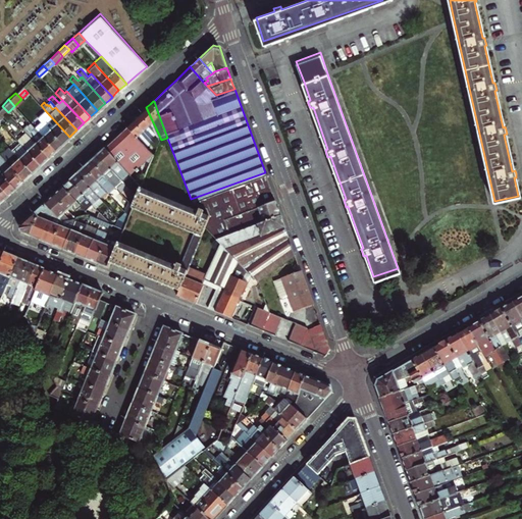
[(146,107),(141,112),(135,118),(127,124),(141,139),(145,136),(149,140),(151,137),(153,135),(150,131),(155,126),(152,120),(146,107)]
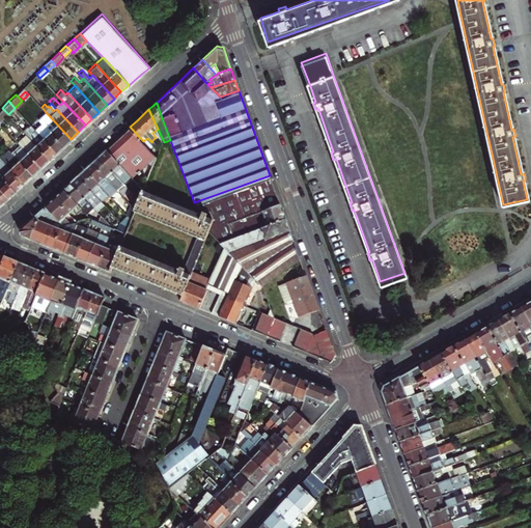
[(43,122),(63,145),(67,141),(71,139),(46,112),(38,118),(43,122)]
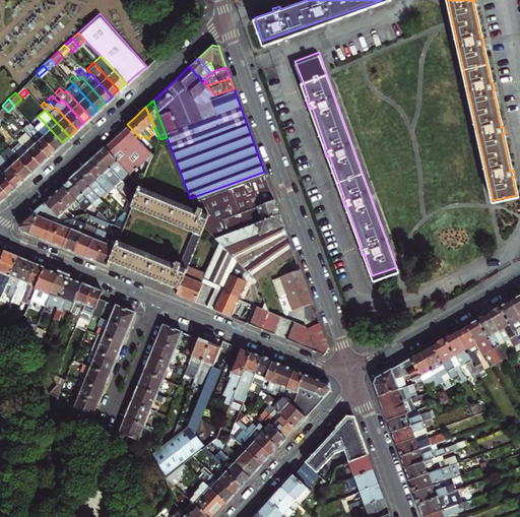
[(35,127),(55,149),(59,145),(62,142),(42,120),(35,127)]
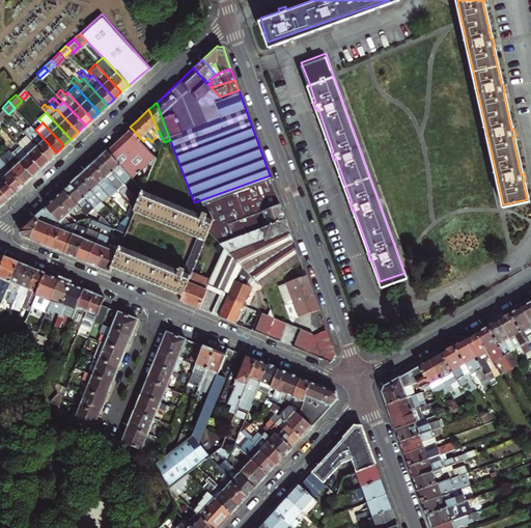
[(52,156),(56,153),(35,130),(30,124),(27,128),(26,127),(23,131),(27,135),(30,139),(49,159),(52,156)]
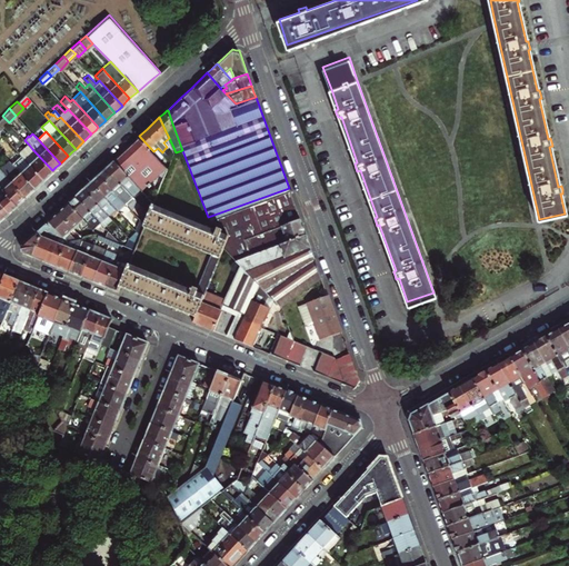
[(135,140),(127,147),(155,177),(167,165),(153,151),(139,136),(135,140)]
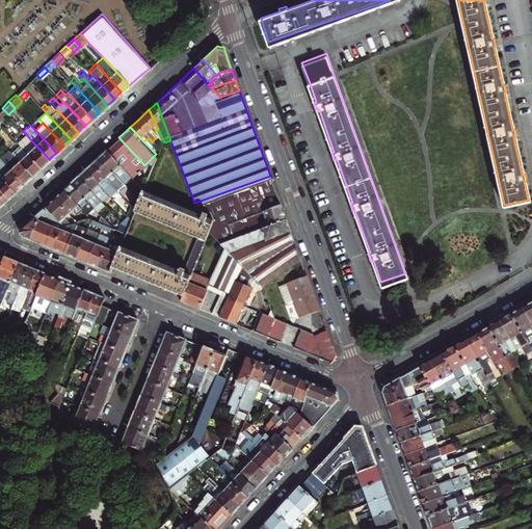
[(20,143),(41,166),(46,162),(49,159),(30,139),(27,135),(19,142),(20,143)]
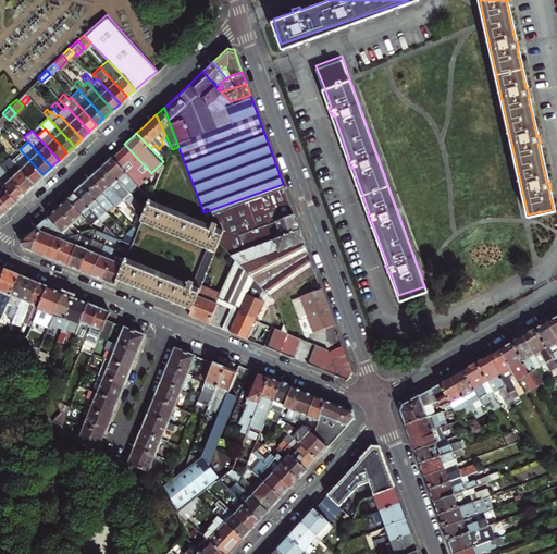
[(139,184),(151,173),(124,144),(118,150),(112,156),(137,183),(139,184)]
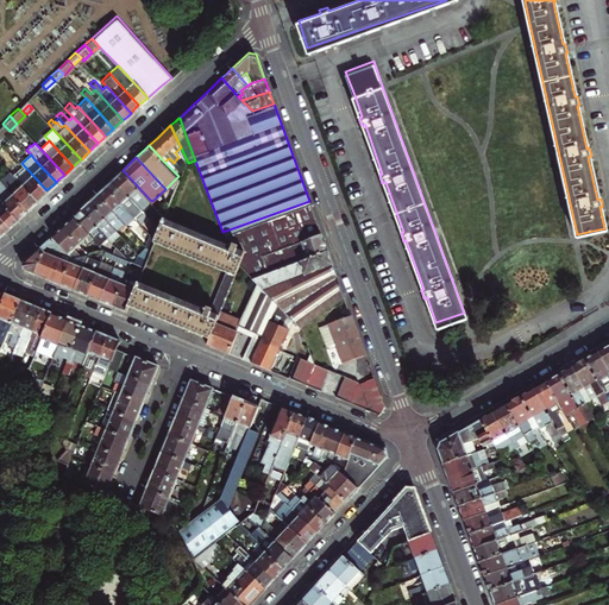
[(13,174),(37,200),(42,195),(46,190),(23,164),(13,174)]
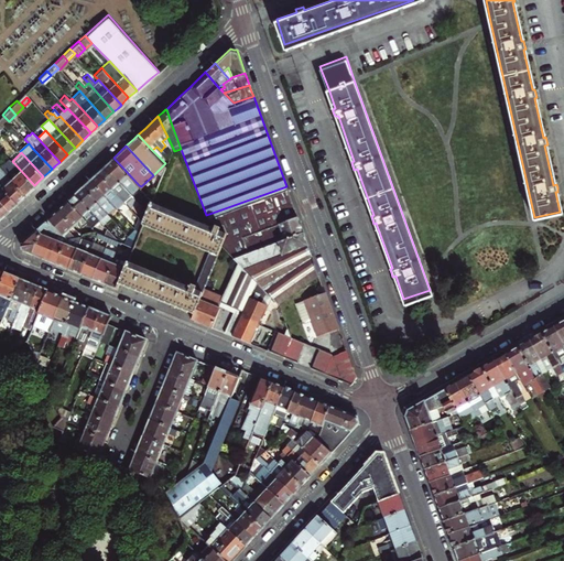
[(139,185),(114,158),(110,161),(106,164),(131,193),(139,185)]
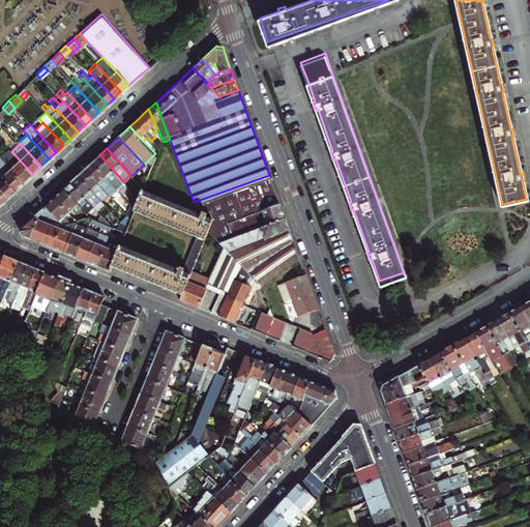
[(1,158),(24,182),(28,178),(32,174),(11,151),(10,150),(1,158)]
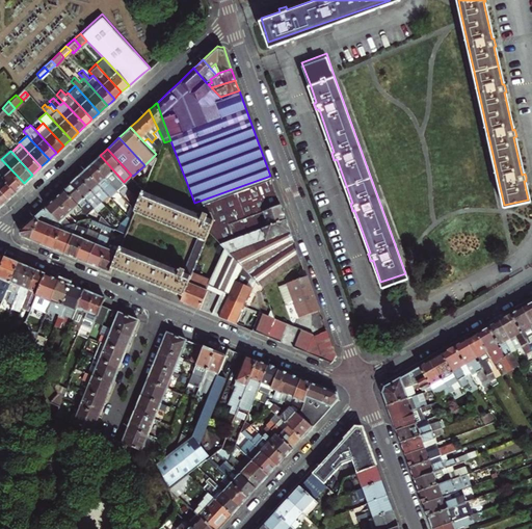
[(116,188),(118,190),(126,184),(124,182),(100,155),(97,158),(92,162),(110,181),(111,183),(116,188)]
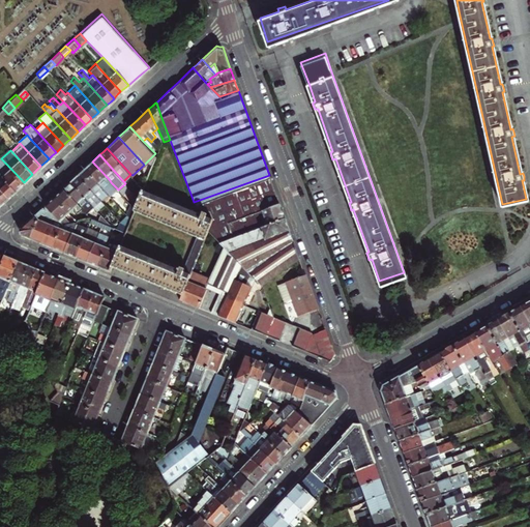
[(20,185),(24,182),(1,158),(0,159),(0,174),(15,191),(20,185)]
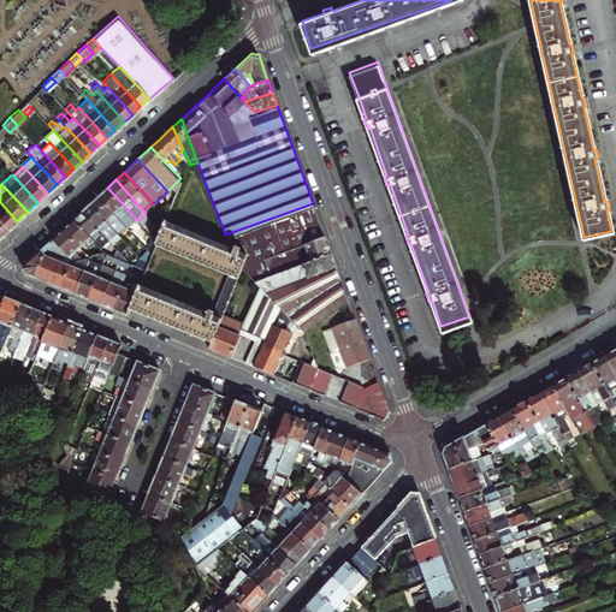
[(125,224),(126,226),(135,218),(129,212),(128,209),(107,188),(104,190),(99,195),(118,218),(120,220),(125,224)]
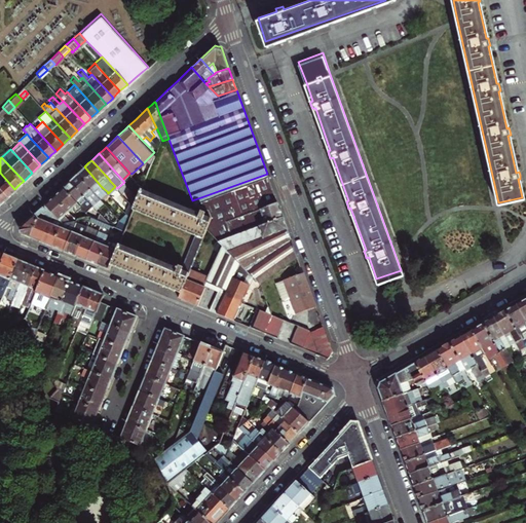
[(100,197),(107,191),(103,188),(101,186),(84,166),(81,170),(78,173),(95,191),(97,193),(100,197)]
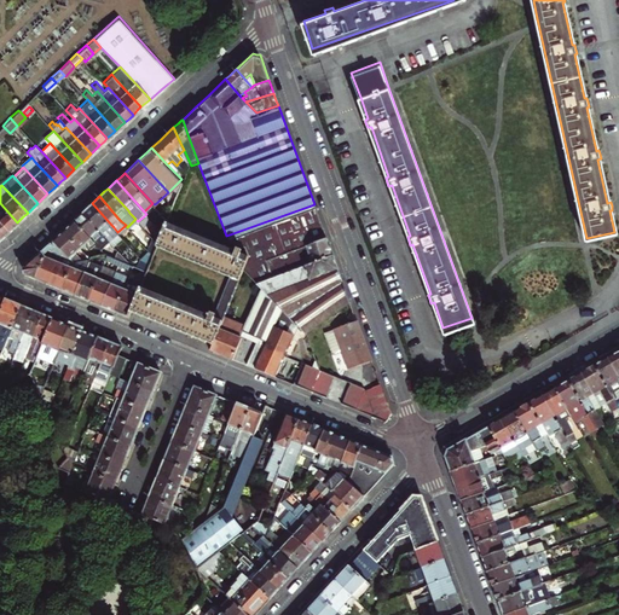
[(0,219),(9,230),(13,225),(17,222),(0,203),(0,219)]
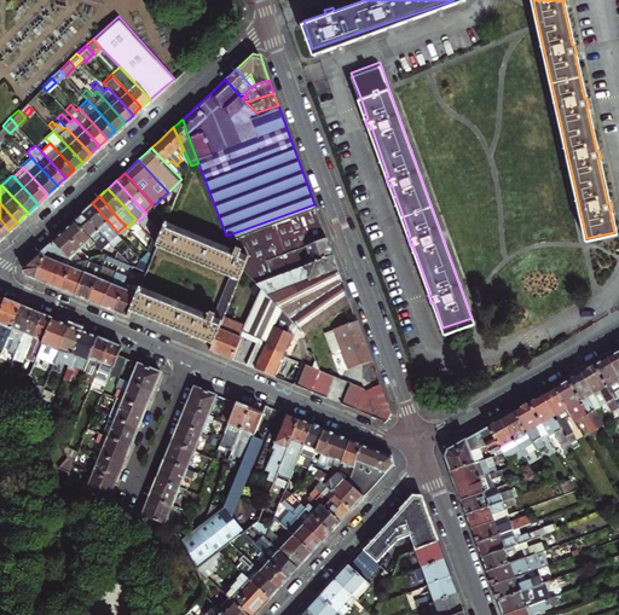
[(105,237),(109,241),(117,232),(114,227),(111,225),(92,203),(88,207),(82,212),(103,233),(105,237)]
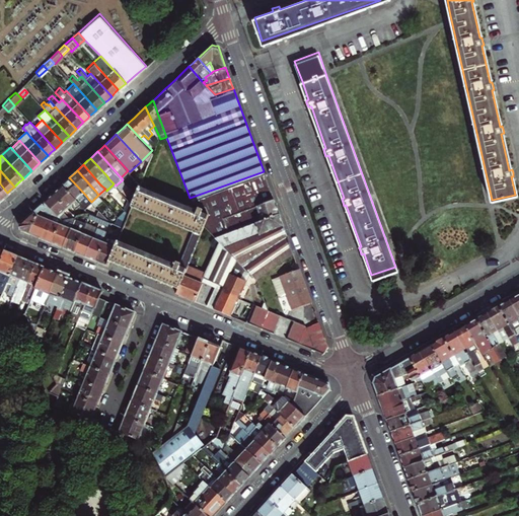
[(190,198),(199,208),(268,182),(264,171),(190,198)]
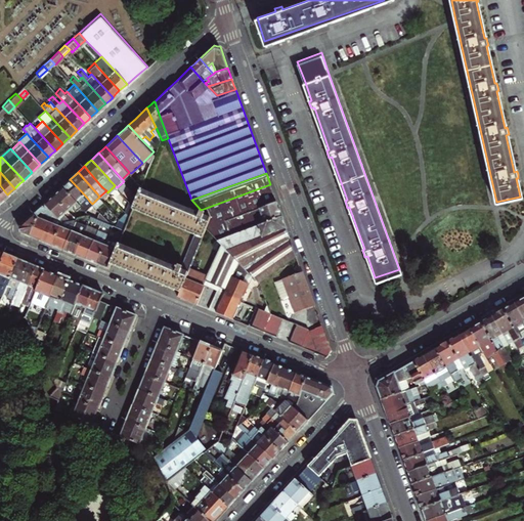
[(85,210),(92,204),(89,201),(87,198),(70,179),(67,182),(63,185),(77,201),(80,205),(85,210)]
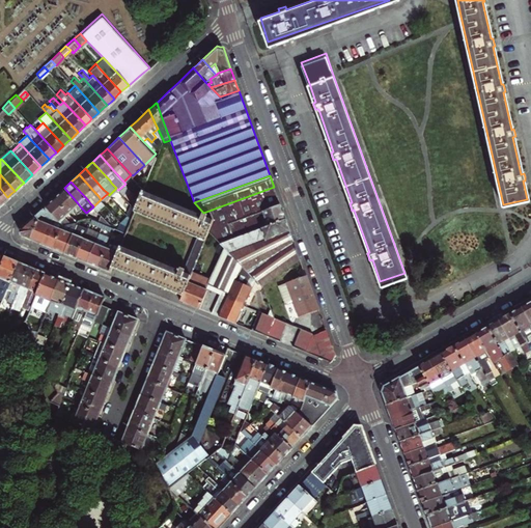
[(211,221),(215,226),(243,216),(279,202),(274,187),(203,213),(208,218),(211,219),(211,221)]
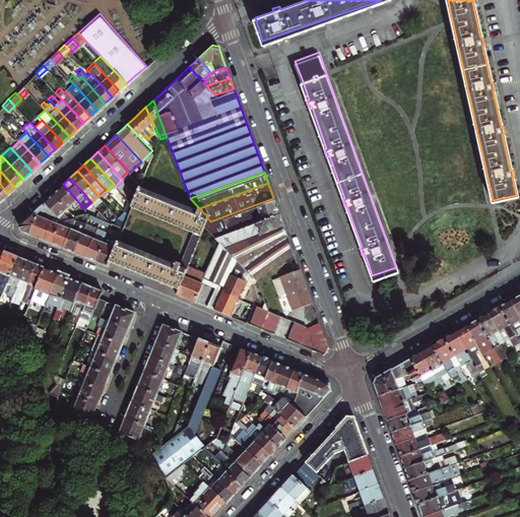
[(59,188),(54,193),(67,207),(76,199),(63,184),(59,188)]
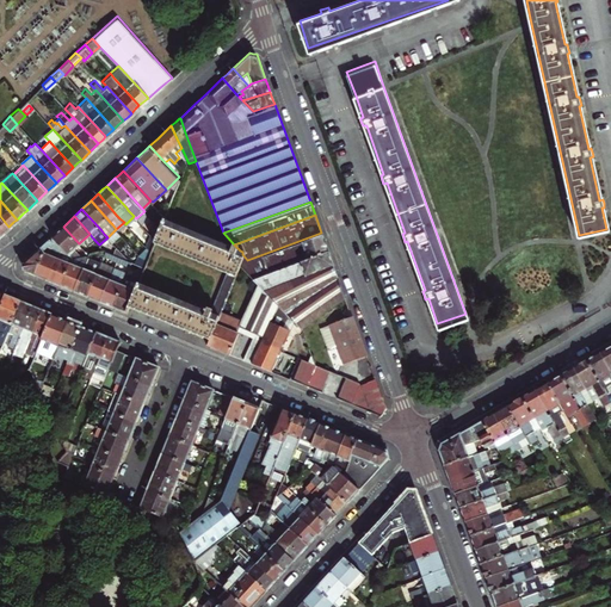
[(161,224),(176,229),(241,255),(242,254),(242,252),(240,251),(162,220),(161,224)]
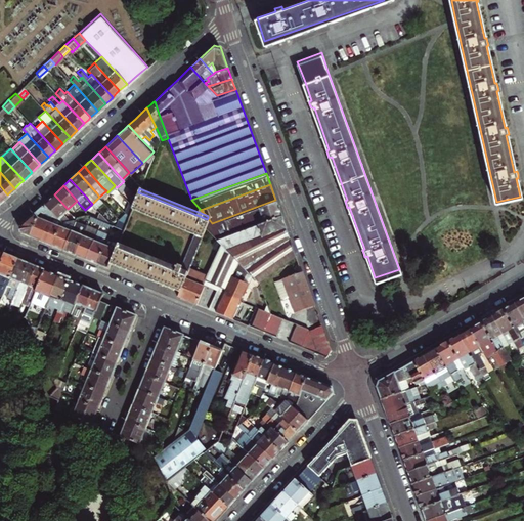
[(137,196),(133,206),(132,207),(144,212),(150,197),(138,192),(137,196)]
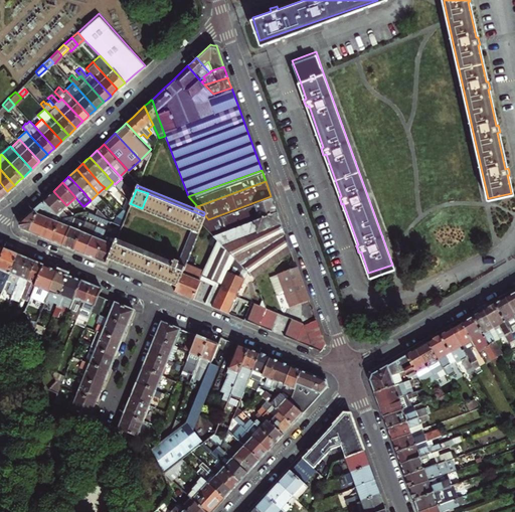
[(66,205),(53,191),(49,194),(44,198),(48,203),(50,205),(52,207),(57,213),(66,205)]
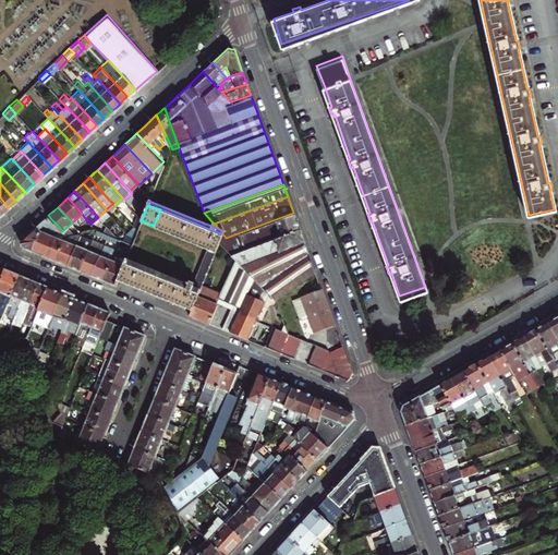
[(101,221),(110,214),(106,209),(98,217),(101,221)]
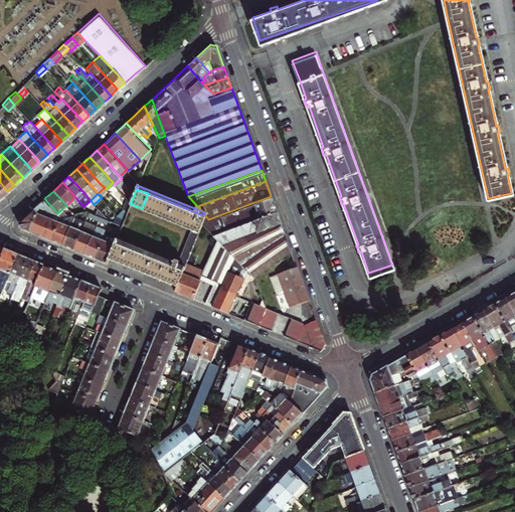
[(174,259),(173,262),(177,264),(175,267),(126,247),(120,263),(159,278),(176,285),(185,262),(201,222),(201,221),(203,215),(148,193),(142,208),(191,228),(178,261),(174,259)]
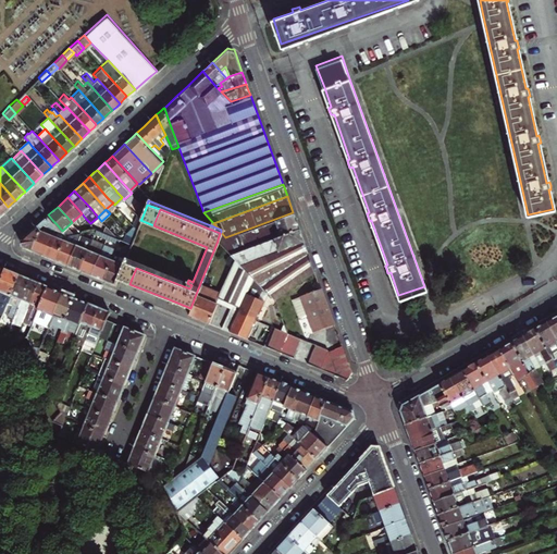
[(274,231),(276,236),(298,228),(293,212),(255,226),(258,237),(274,231)]
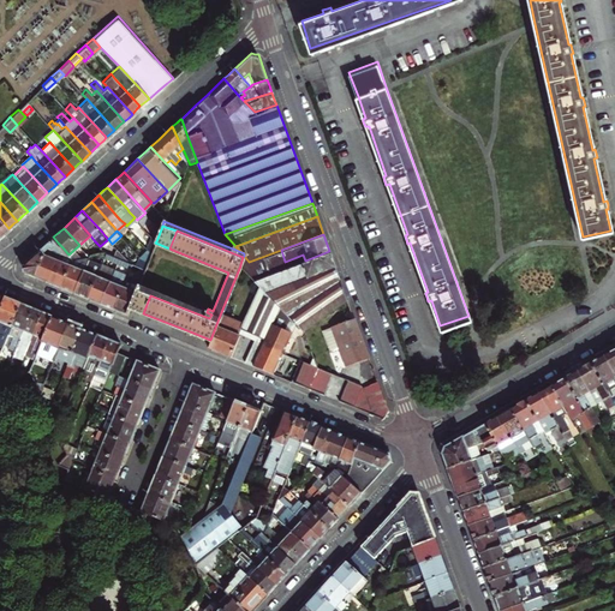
[(147,247),(151,253),(155,243),(156,241),(151,235),(150,235),(145,247),(147,247)]
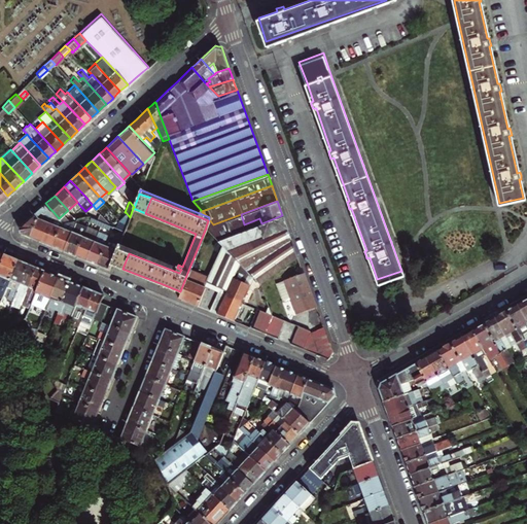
[(41,207),(36,213),(38,215),(42,210),(45,212),(46,210),(49,208),(45,203),(41,207)]
